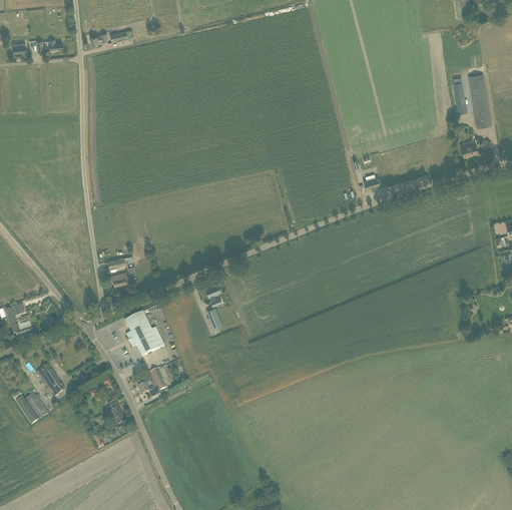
[(467,15),(465,0),(454,0),(457,16),(467,15)]
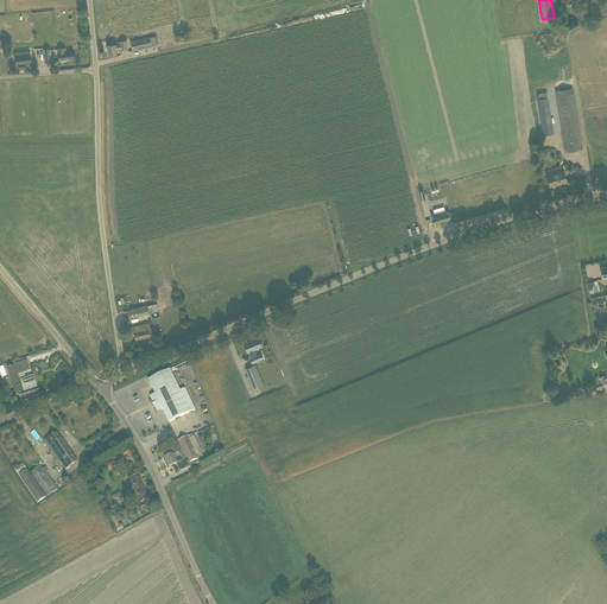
[(149,33),(130,38),(132,48),(151,43),(149,33)]
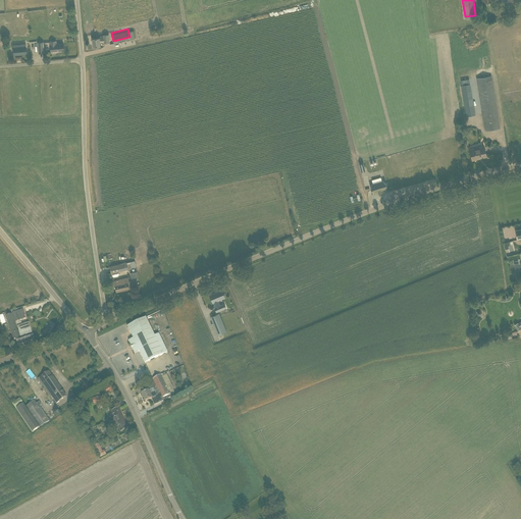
[(98,35),(92,36),(93,44),(99,43),(99,39),(103,39),(103,40),(108,40),(108,32),(103,32),(103,35),(98,35)]
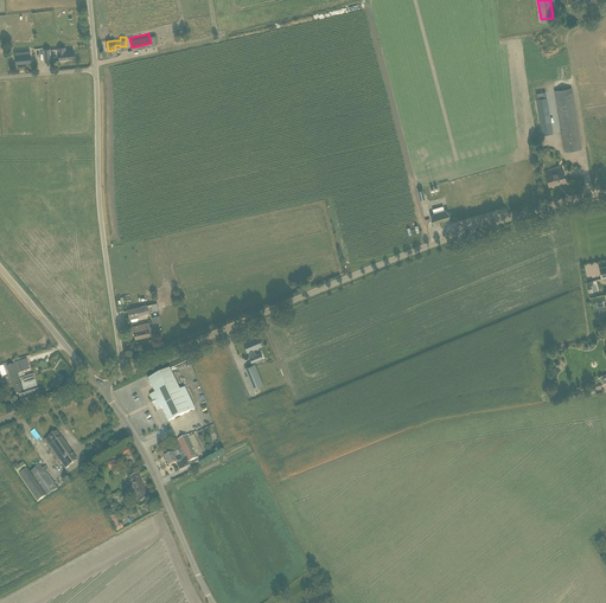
[(57,45),(58,57),(74,56),(72,46),(64,47),(64,44),(57,45)]
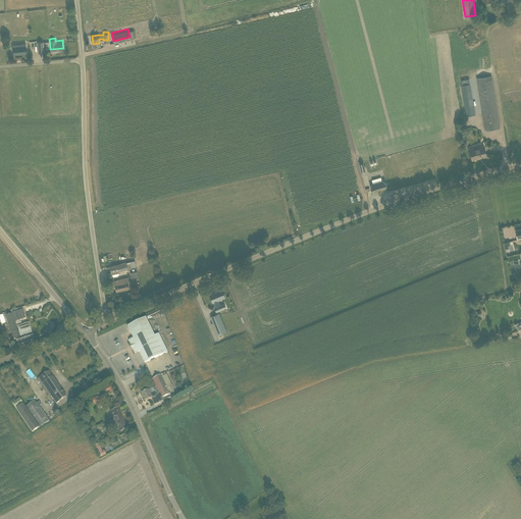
[(25,50),(24,41),(12,42),(13,51),(25,50)]
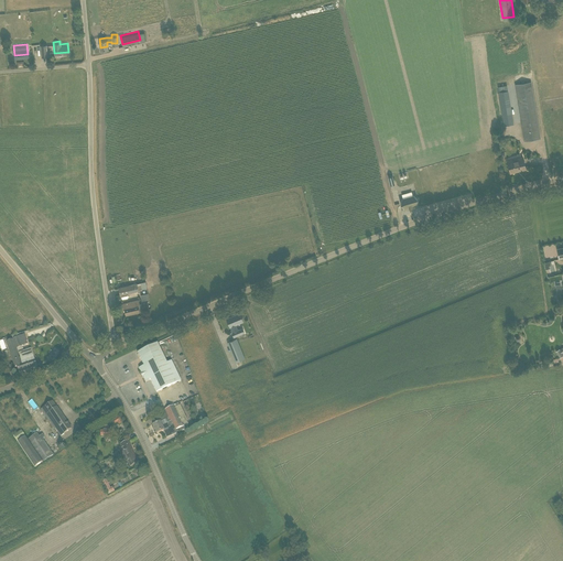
[(530,78),(515,82),(523,138),(539,136),(530,78)]
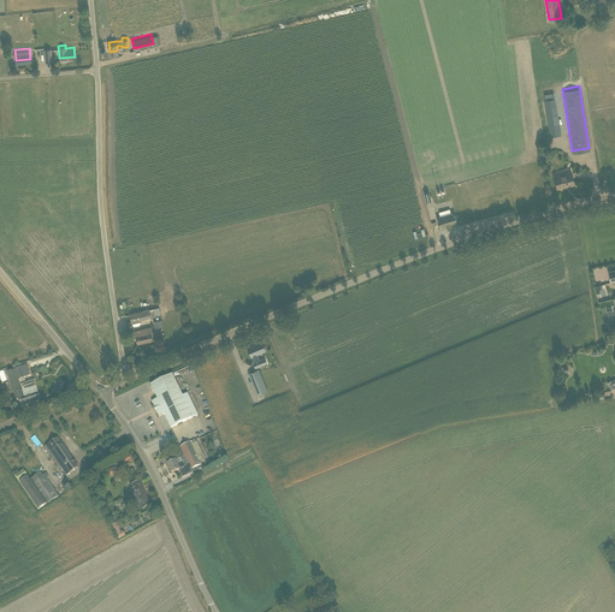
[(560,132),(554,95),(544,97),(550,134),(560,132)]
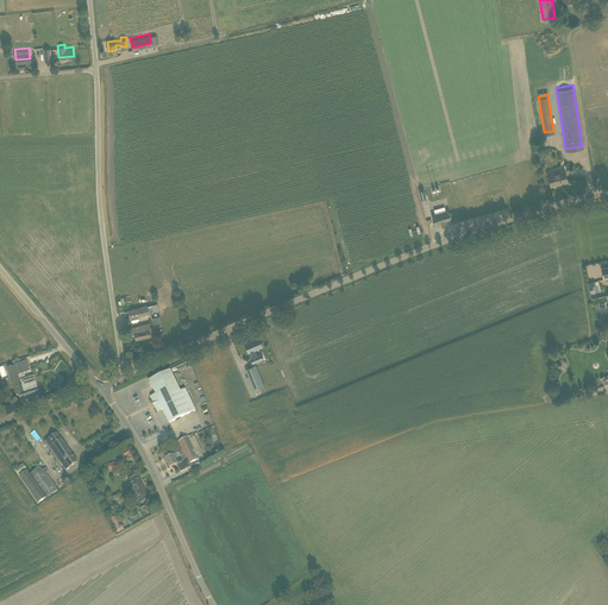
[(559,181),(566,178),(563,166),(558,168),(559,169),(547,172),(550,182),(559,180),(559,181)]
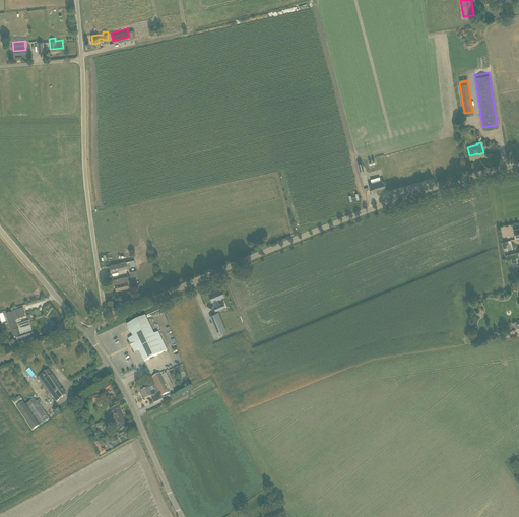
[(384,181),(380,178),(370,181),(369,185),(372,189),(376,188),(376,190),(380,189),(379,187),(383,186),(384,181)]
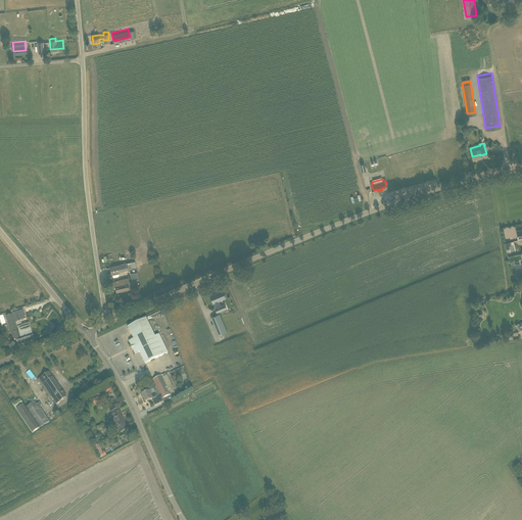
[(128,267),(126,261),(109,264),(110,271),(128,267)]
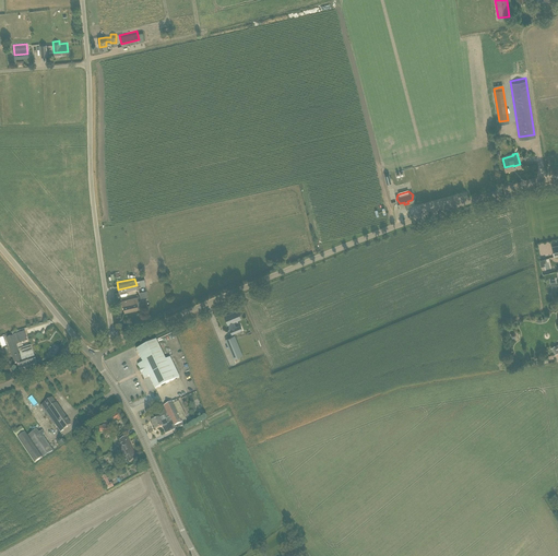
[(137,304),(141,304),(139,298),(137,298),(135,295),(121,298),(123,308),(123,309),(137,306),(137,304)]
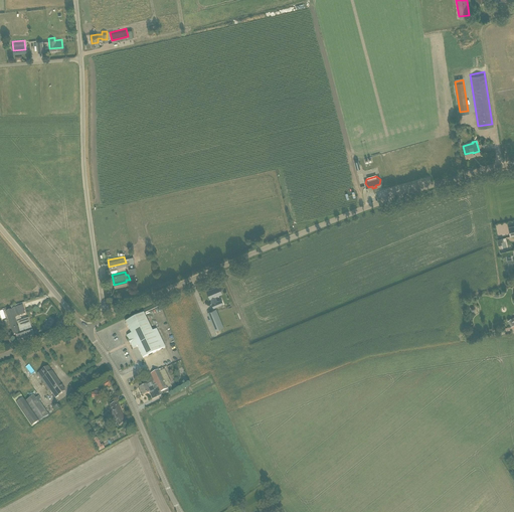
[(221,291),(218,283),(206,288),(209,296),(209,295),(211,300),(211,301),(212,305),(221,301),(220,297),(216,299),(214,294),(221,291)]
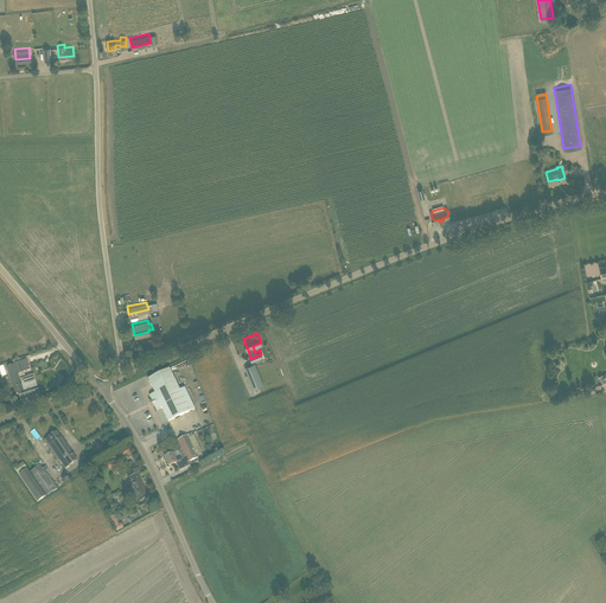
[(18,359),(16,360),(12,361),(13,363),(19,374),(24,372),(23,369),(18,359)]
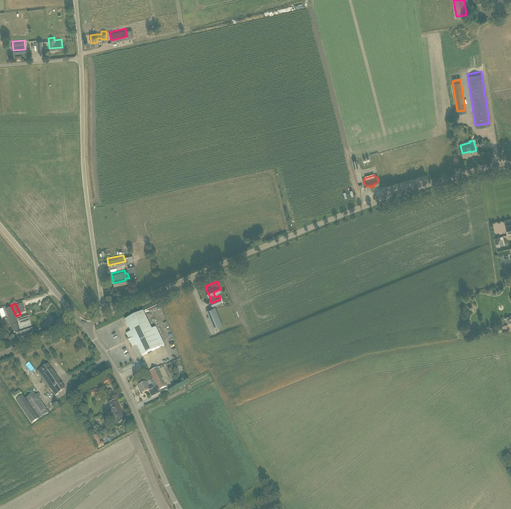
[(214,304),(205,308),(213,326),(221,323),(214,304)]
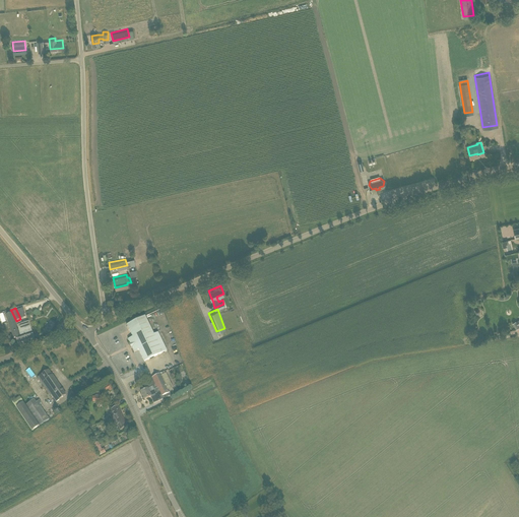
[(19,332),(18,327),(16,327),(11,311),(5,313),(12,335),(14,335),(16,340),(25,338),(23,331),(19,332)]
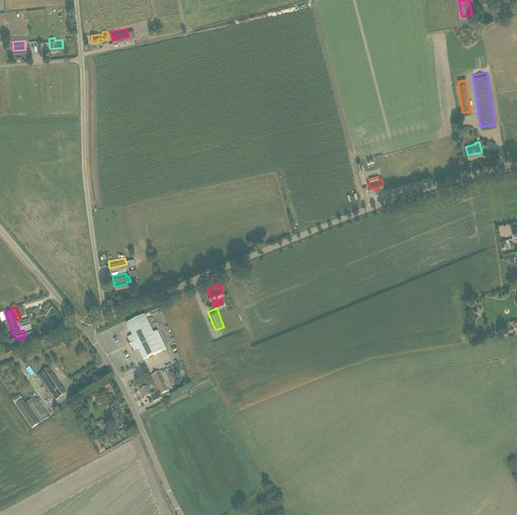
[(143,357),(161,349),(144,313),(125,321),(132,333),(126,335),(133,348),(138,346),(143,357)]
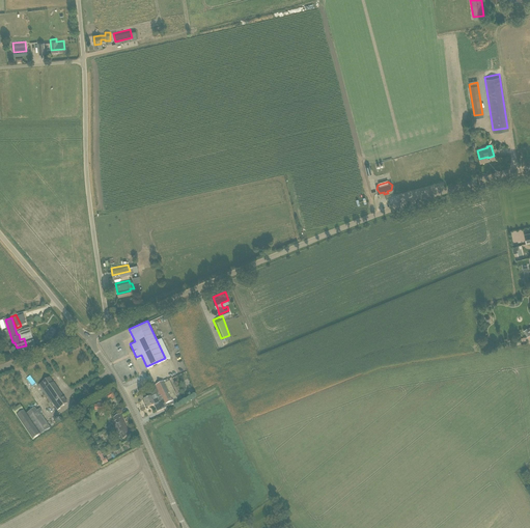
[(31,335),(30,333),(25,335),(24,332),(19,334),(20,339),(24,338),(26,345),(33,342),(31,335)]
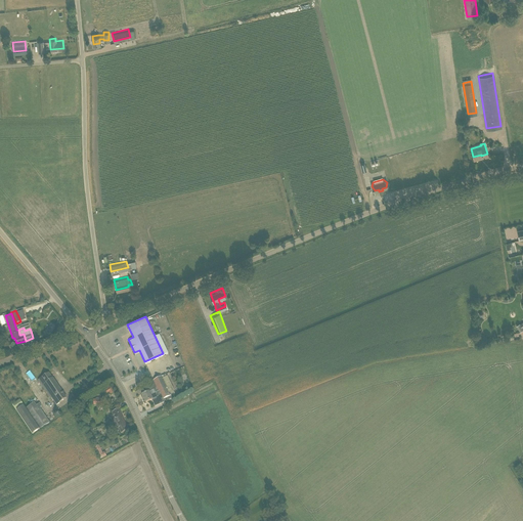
[(37,378),(41,383),(50,396),(53,393),(58,400),(66,395),(51,375),(48,371),(37,378)]
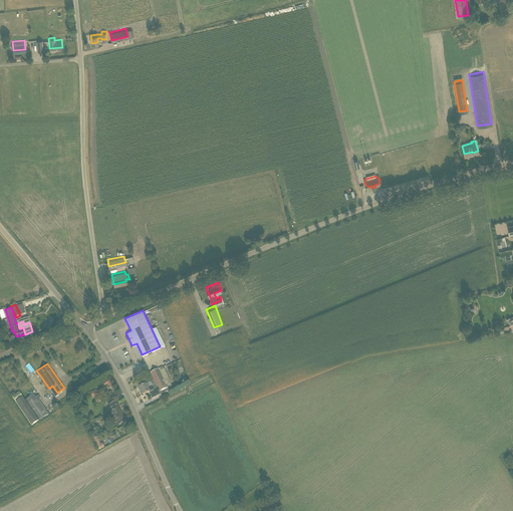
[(168,389),(167,386),(158,366),(150,370),(153,378),(151,379),(152,382),(147,386),(146,381),(139,386),(142,393),(149,390),(152,396),(160,392),(159,390),(164,387),(165,390),(168,389)]
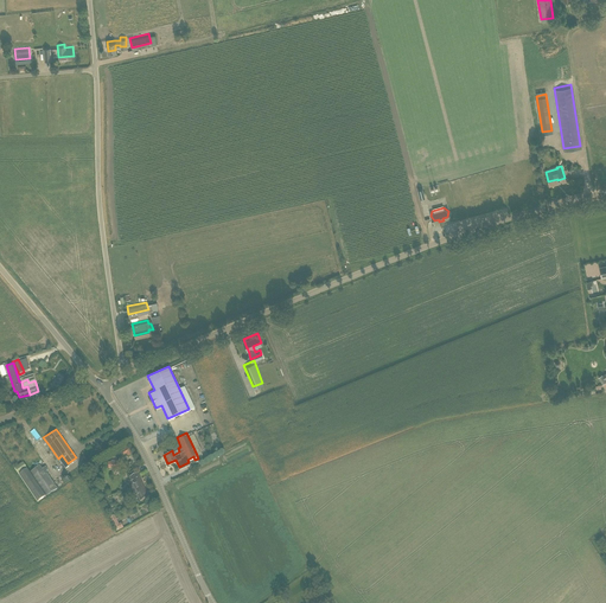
[(127,454),(131,453),(126,443),(119,448),(122,454),(126,451),(127,454)]
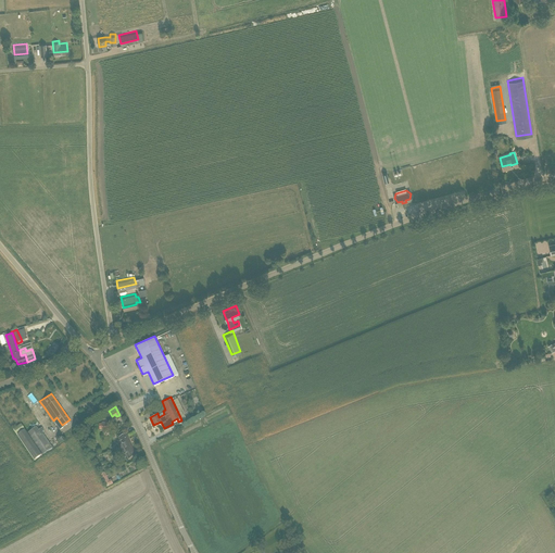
[(28,435),(24,428),(20,422),(12,426),(34,457),(51,445),(41,430),(43,428),(41,426),(28,435)]
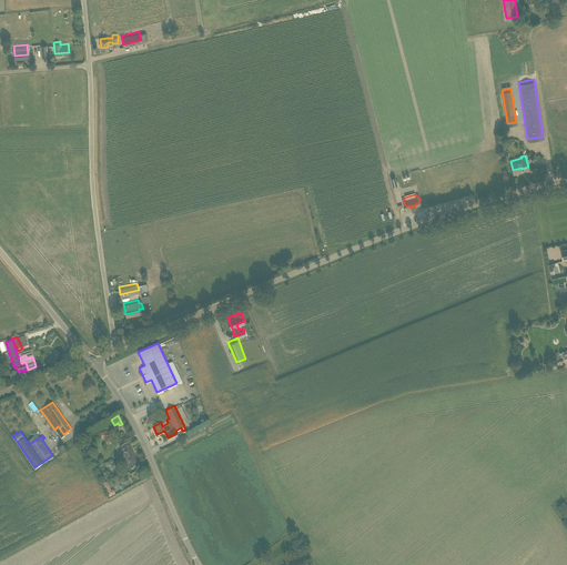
[(130,466),(138,463),(128,441),(120,444),(122,447),(120,449),(125,462),(128,461),(130,466)]
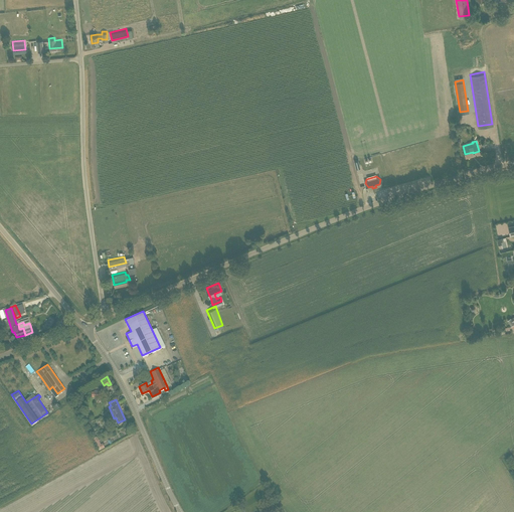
[(92,438),(98,450),(104,446),(102,442),(100,443),(96,436),(92,438)]
